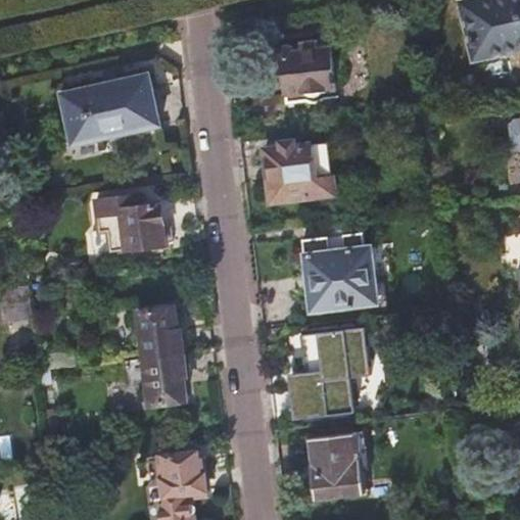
[(519,0),(489,0),(456,7),(469,64),(519,53),(519,0)]
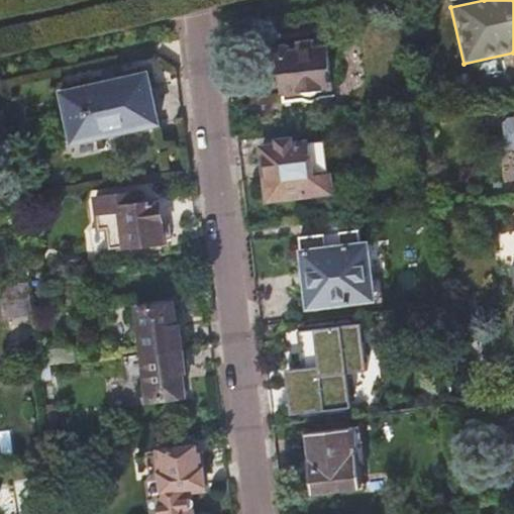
[(267,58),(267,62),(267,66),(269,70),(272,72),(276,74),(279,97),(298,95),(301,97),(304,98),(307,98),(310,98),(313,96),(316,94),(328,92),(328,91),(330,90),(324,49),(292,54),(289,50),(286,48),(282,47),(279,47),(275,48),(271,50),(269,54),(267,58)]
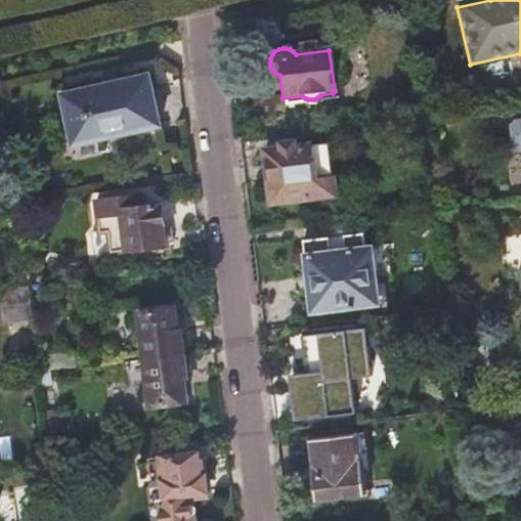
[(146,78),(58,98),(71,148),(158,129),(146,78)]
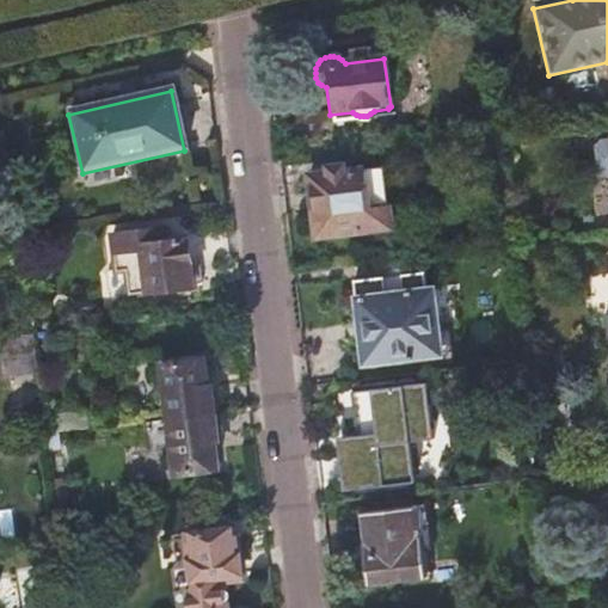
[(326,176),(307,178),(315,239),(338,237),(336,216),(364,213),(360,172),(342,174),(341,167),(325,169),(326,176)]
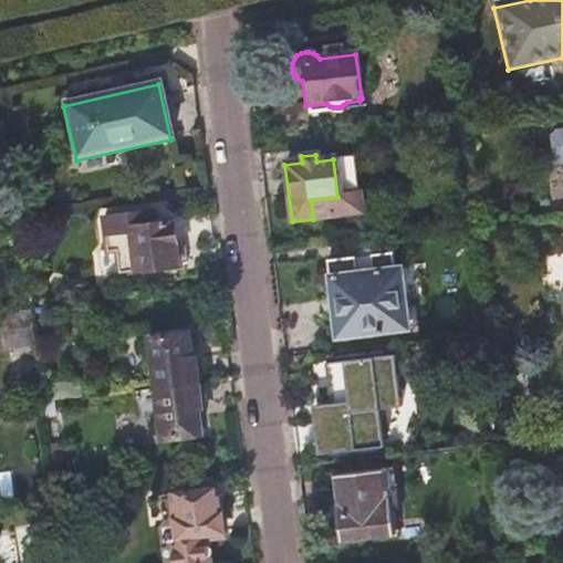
[(117,275),(168,269),(167,260),(175,259),(170,223),(152,227),(149,212),(100,219),(105,254),(114,253),(117,275)]
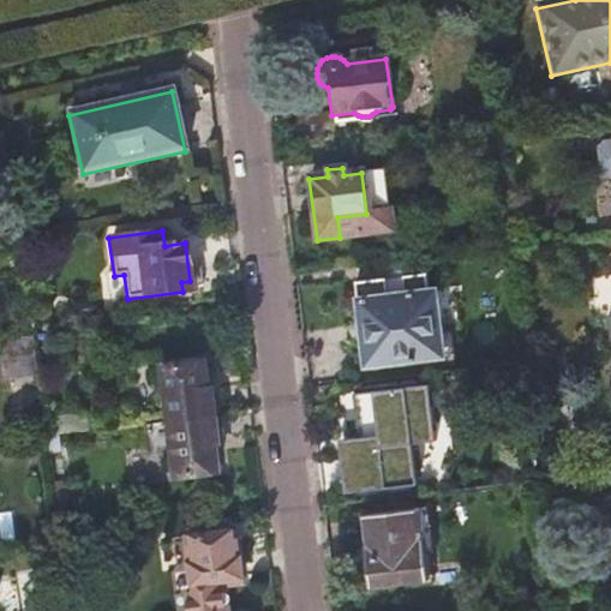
[(423,277),(353,286),(364,370),(441,360),(441,358),(450,357),(442,292),(425,294),(423,277)]
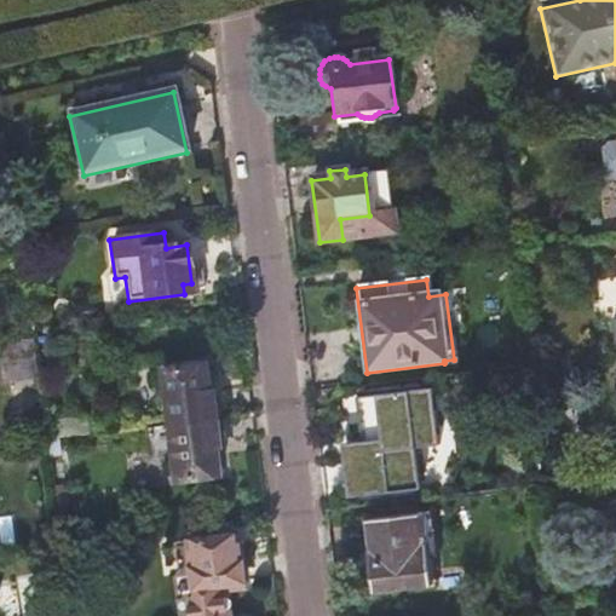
[(35,381),(30,341),(0,346),(0,379),(1,387),(35,381)]
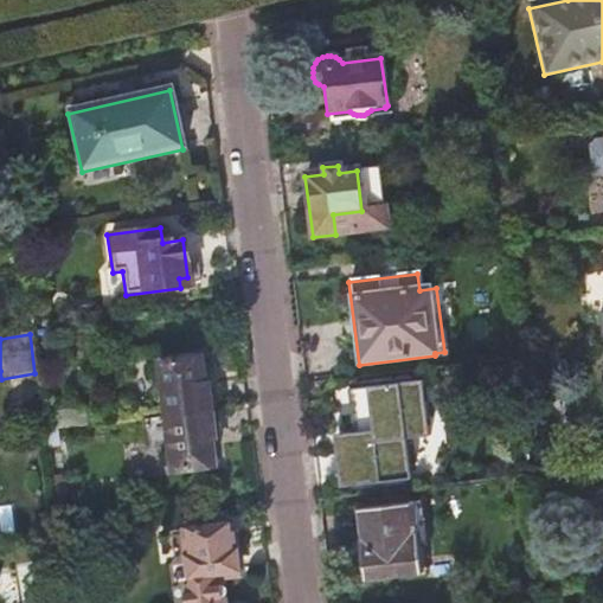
[(156,365),(164,418),(209,412),(205,386),(201,386),(198,359),(156,365)]
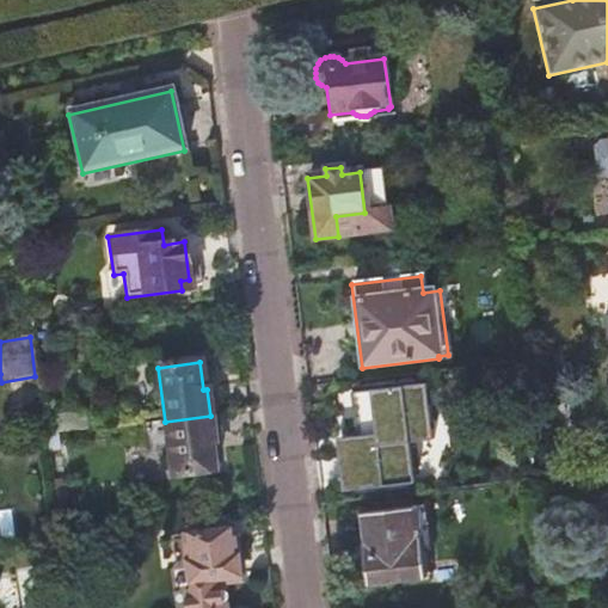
[(430,443),(423,387),(348,395),(352,440),(333,442),(339,495),(412,486),(407,446),(430,443)]
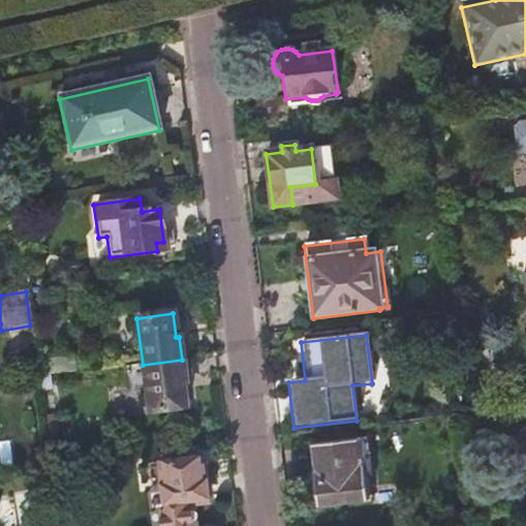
[(182,360),(143,365),(149,412),(185,407),(182,383),(185,382),(182,360)]
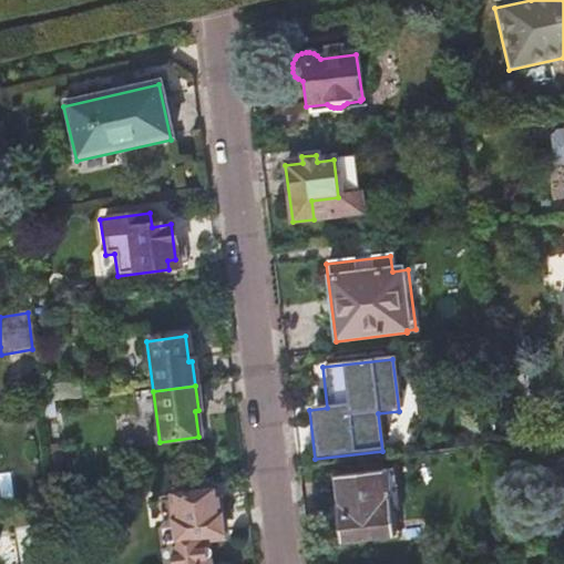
[(380,473),(332,479),(336,509),(334,509),(338,546),(395,539),(389,496),(383,498),(380,473)]
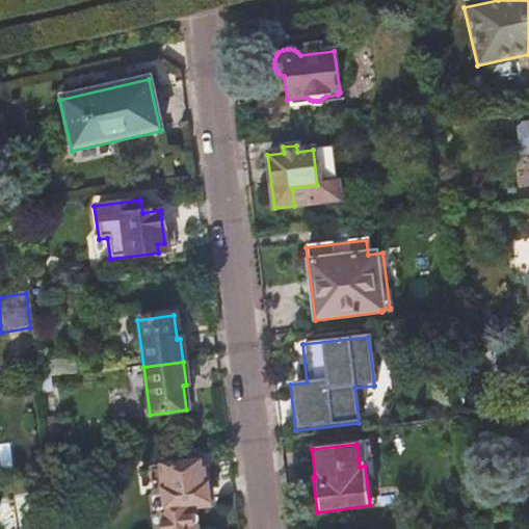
[(201,460),(160,467),(165,510),(158,519),(159,528),(192,528),(190,507),(206,505),(201,460)]
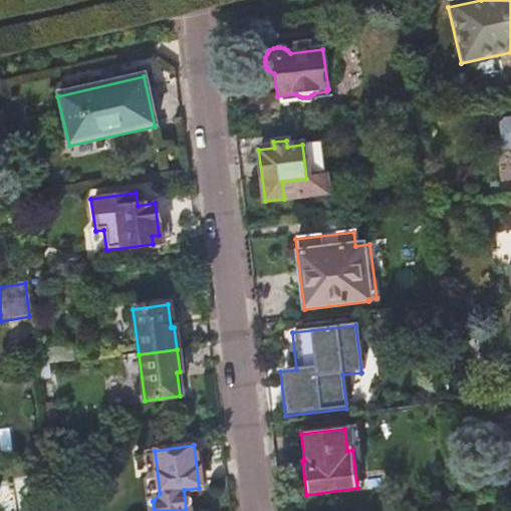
[(15,510),(11,486),(0,488),(0,510),(15,510)]
